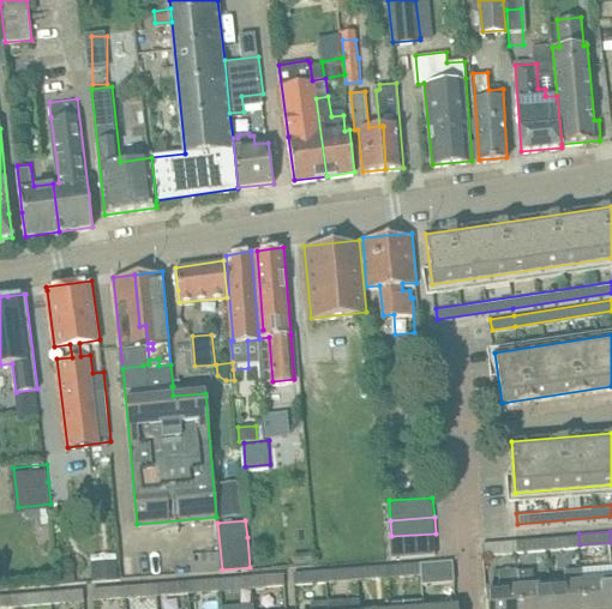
[(436,534),(391,536),(393,555),(437,552),(436,534)]
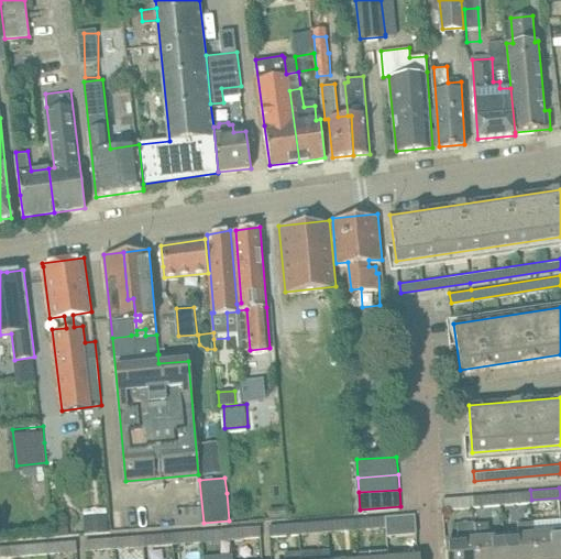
[(531,500),(530,490),(502,492),(502,502),(531,500)]
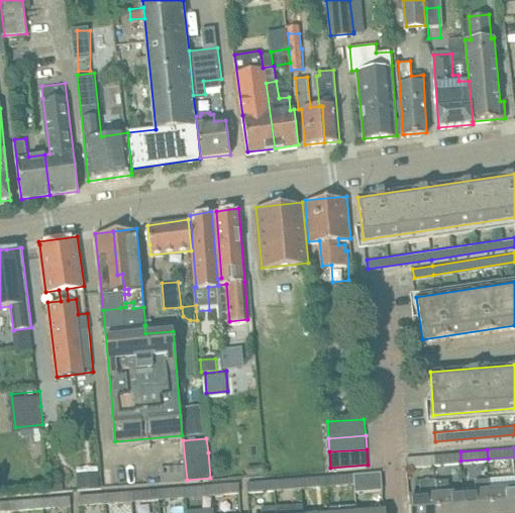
[(460,451),(433,453),(434,463),(460,460),(460,451)]
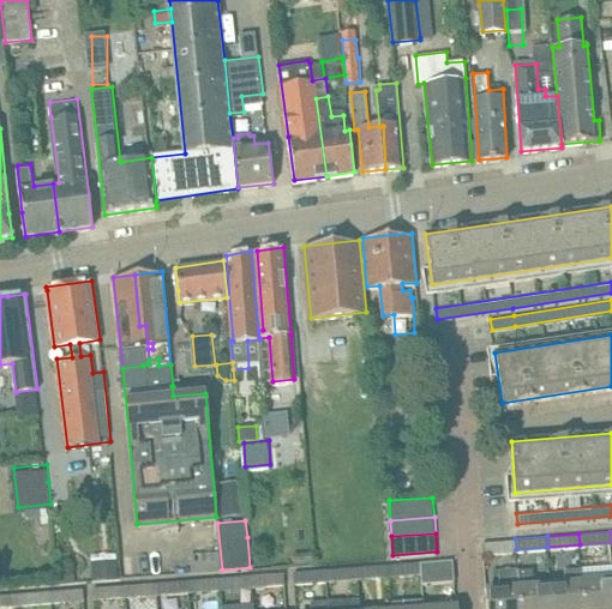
[(516,549),(515,538),(484,541),(485,552),(516,549)]
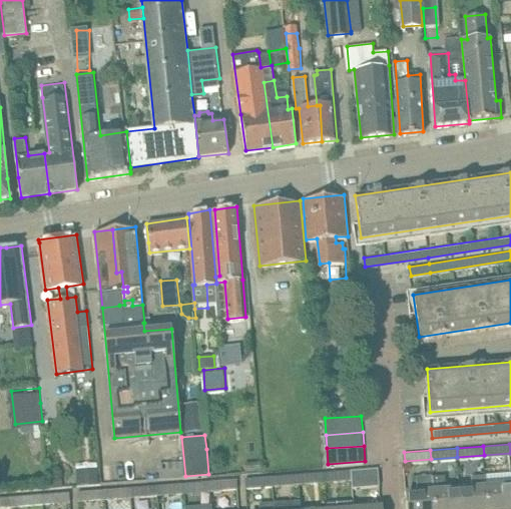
[(352,468),(353,478),(354,486),(380,484),(379,466),(352,468)]
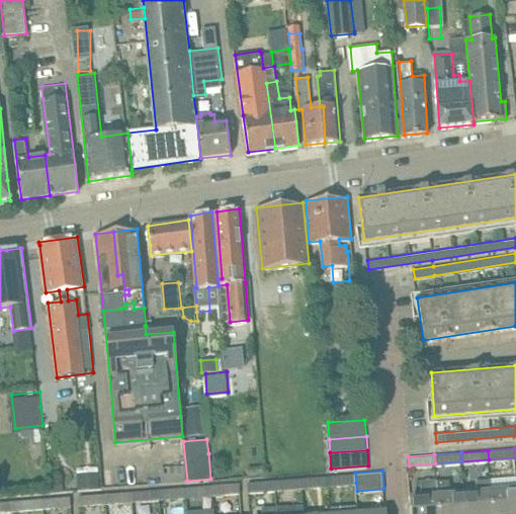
[(97,472),(77,473),(78,488),(98,486),(97,472)]
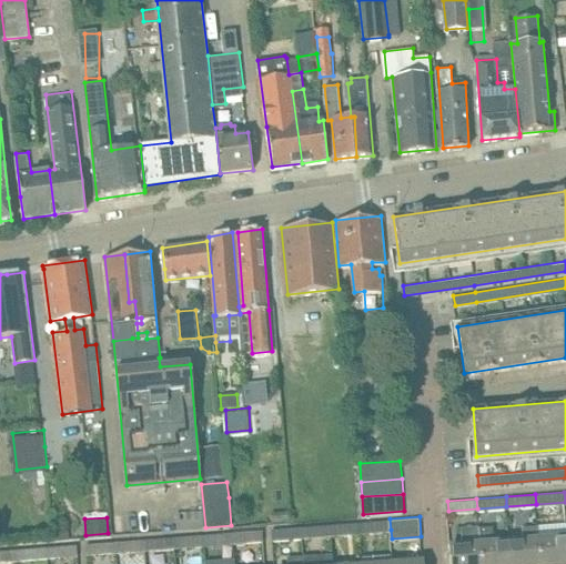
[(391,530),(390,519),(360,522),(361,532),(391,530)]
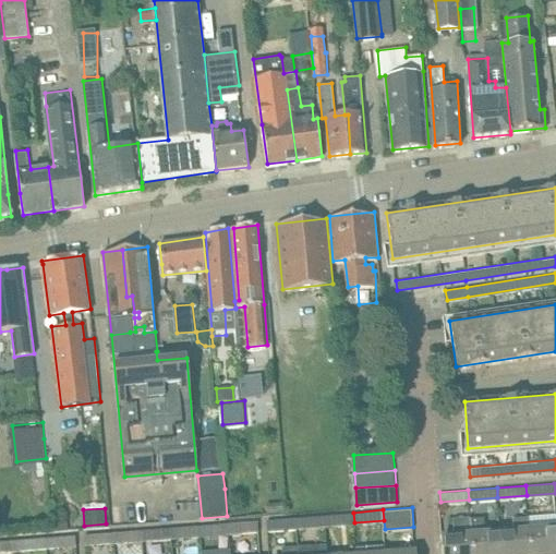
[(353,513),(325,515),(326,525),(354,522),(353,513)]
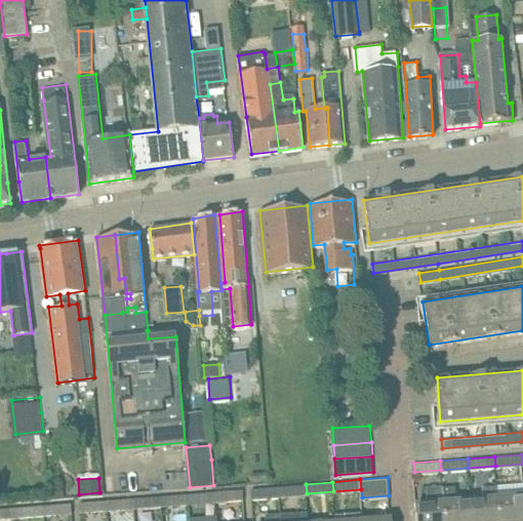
[(445,520),(443,486),(443,485),(428,486),(429,502),(416,503),(417,520),(445,520)]
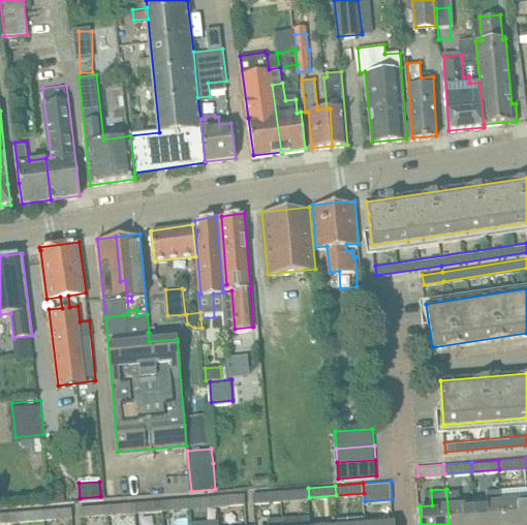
[(460,489),(446,490),(448,524),(475,524),(474,502),(461,503),(460,489)]
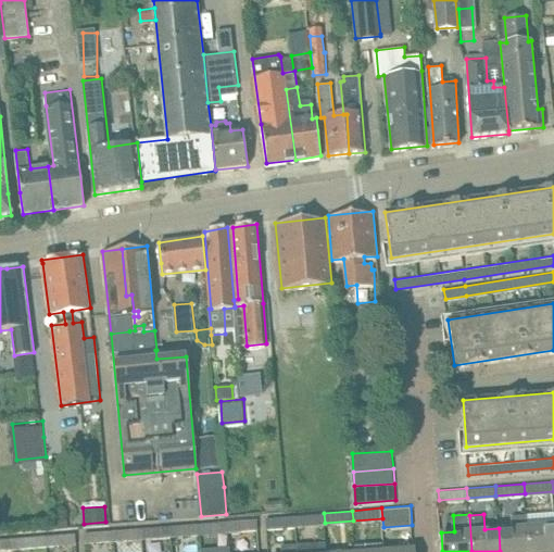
[(511,527),(499,528),(500,551),(529,551),(527,526),(526,514),(510,515),(511,527)]
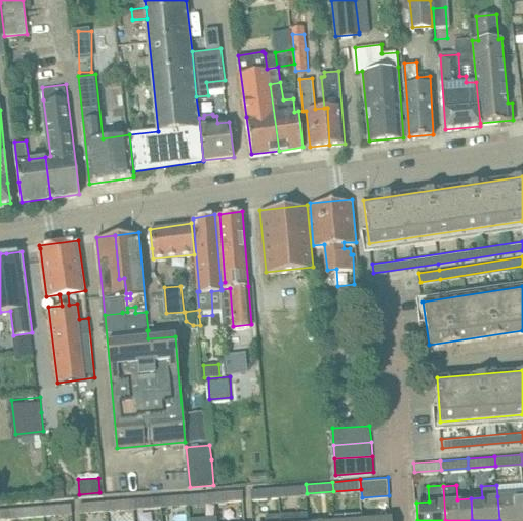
[(63,486),(49,487),(50,497),(63,496),(63,486)]
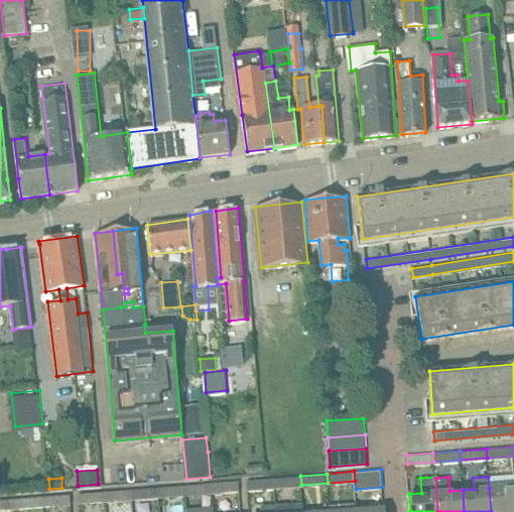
[(275,487),(274,478),(247,480),(248,489),(275,487)]
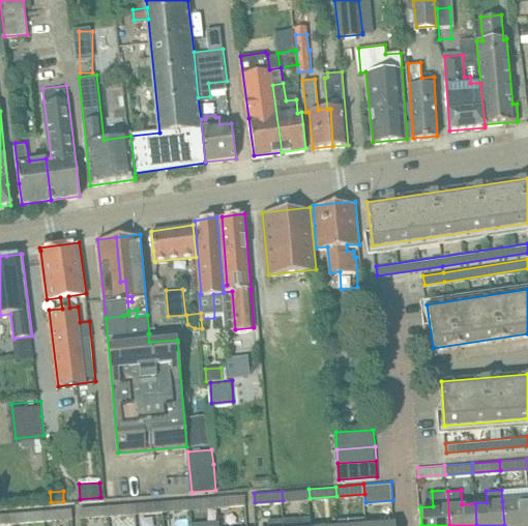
[(244,494),(218,496),(218,506),(245,504),(244,494)]
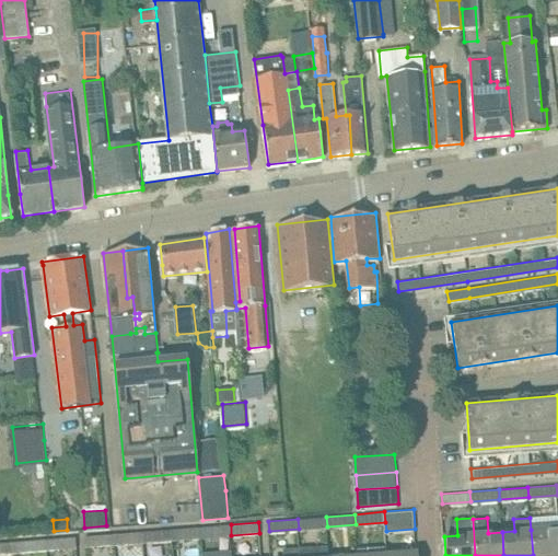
[(221,525),(201,526),(201,537),(221,535),(221,525)]
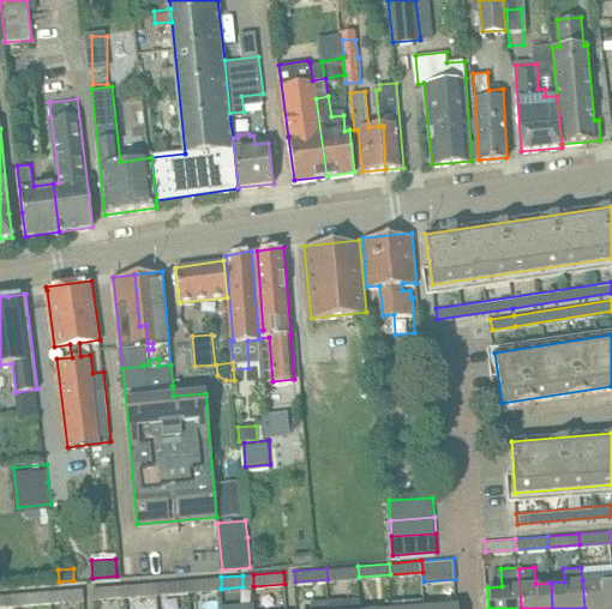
[(221,577),(189,579),(190,591),(221,589),(221,577)]
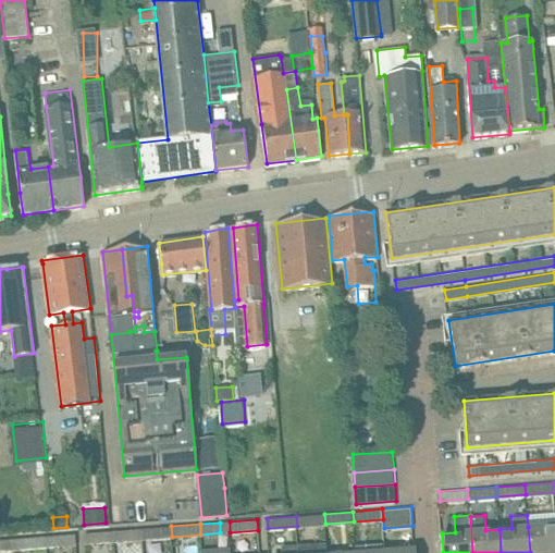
[(554,525),(528,527),(530,552),(554,552),(554,525)]
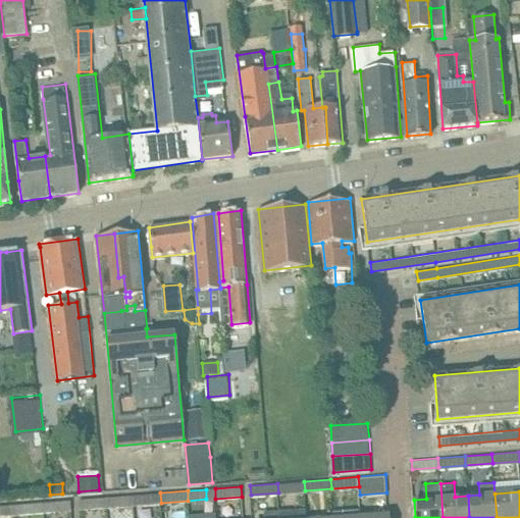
[(160,493),(134,495),(135,505),(161,503),(160,493)]
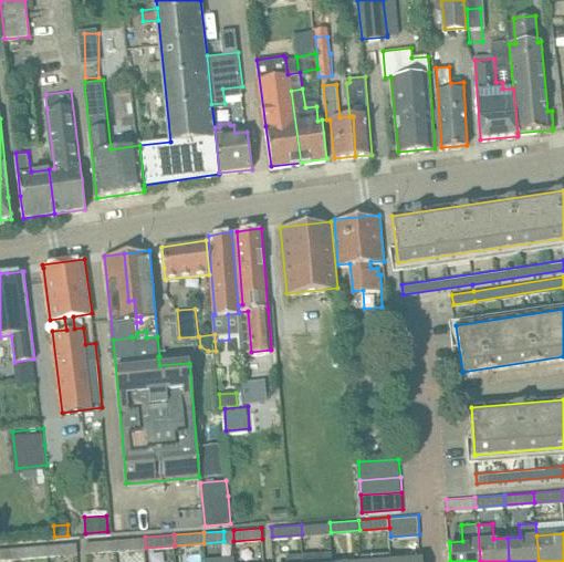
[(146,548),(145,537),(117,539),(117,550),(146,548)]
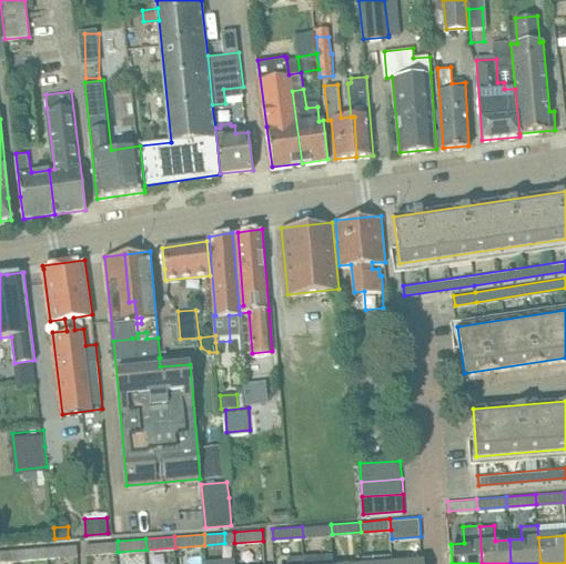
[(118,552),(118,541),(87,543),(88,554),(118,552)]
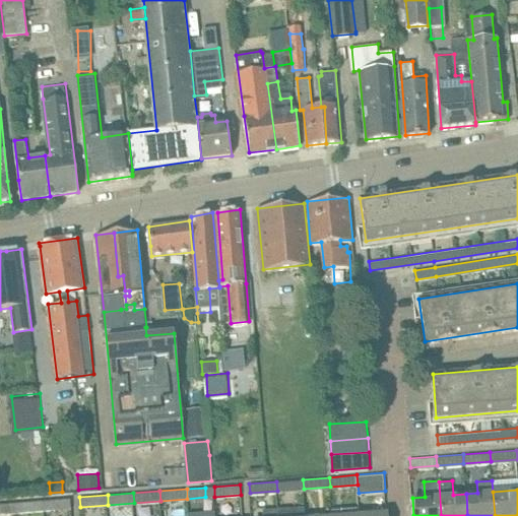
[(45,500),(46,510),(70,508),(70,498),(45,500)]
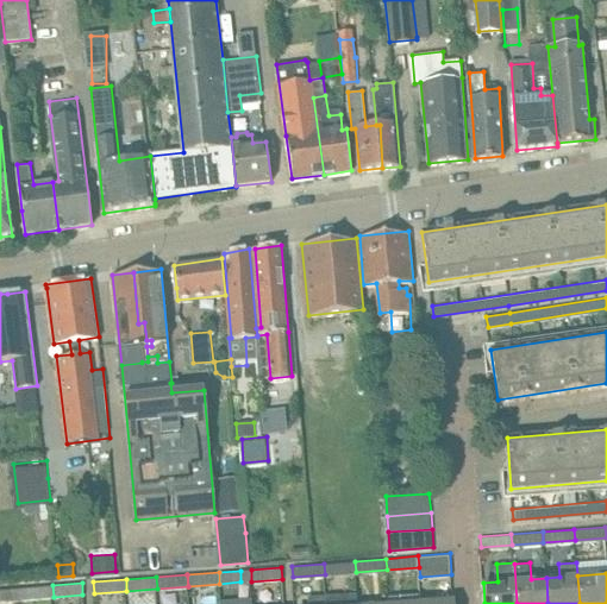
[(54,597),(52,585),(20,587),(22,599),(54,597)]
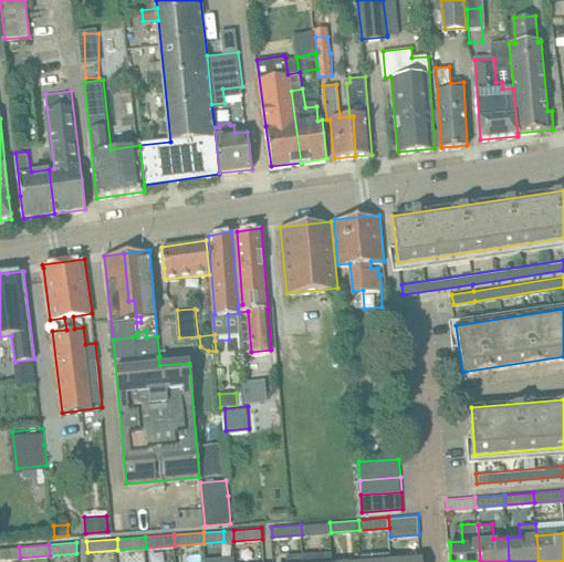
[(0,559),(20,558),(19,547),(0,548),(0,559)]
